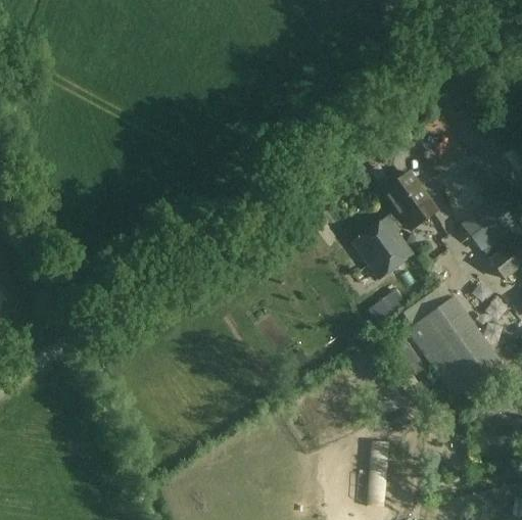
[(438,210),(410,171),(383,190),(397,209),(388,216),(396,228),(407,221),(413,229),(438,210)]
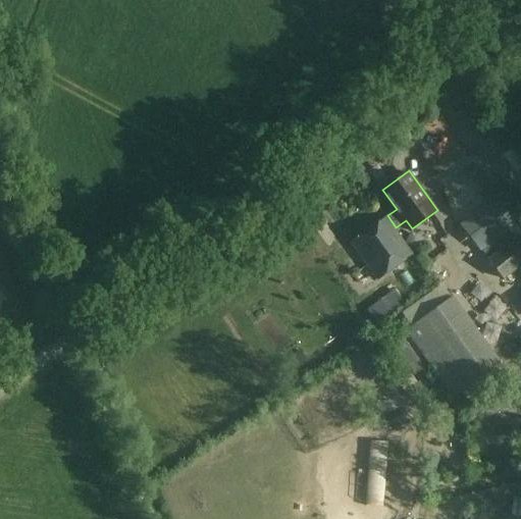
[(499,191),(461,222),(482,250),(520,220),(520,218),(499,191)]
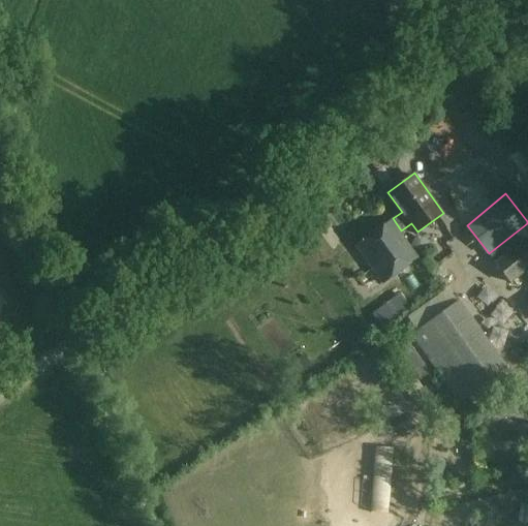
[(401,231),(401,230),(393,218),(356,244),(383,281),(418,255),(401,231)]
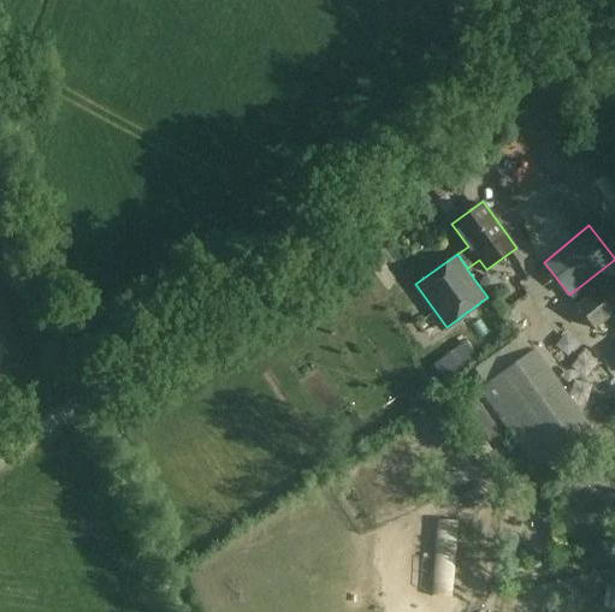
[(514,273),(520,285),(537,277),(531,265),(514,273)]
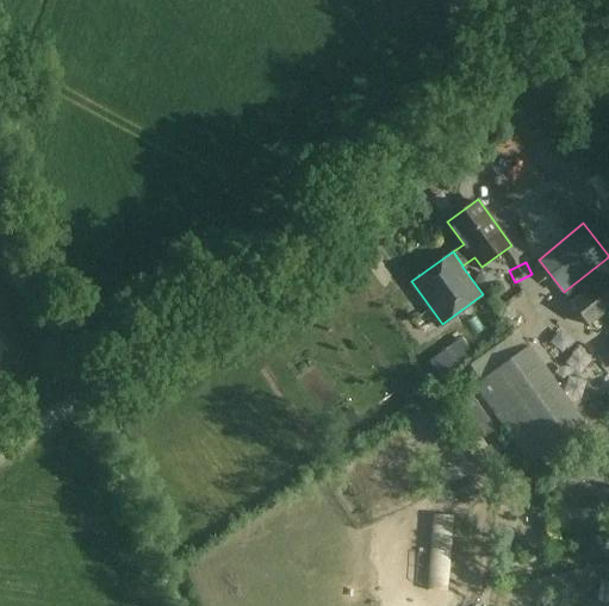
[(571,301),(590,325),(608,310),(608,285),(602,276),(571,301)]
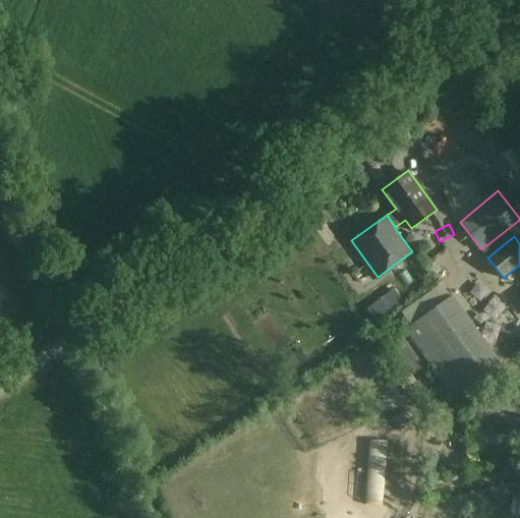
[(429,261),(423,251),(416,256),(422,266),(429,261)]
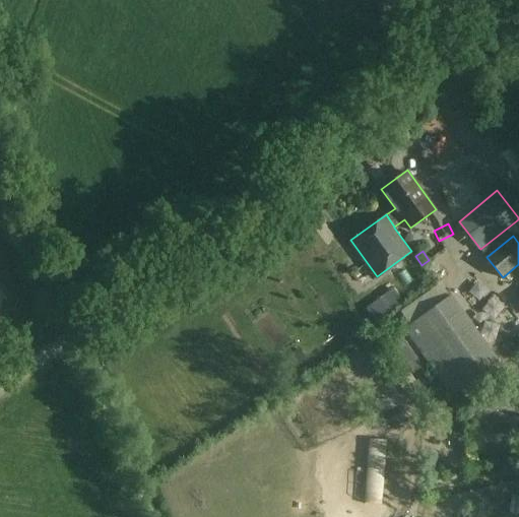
[(367,307),(377,321),(404,300),(394,286),(367,307)]
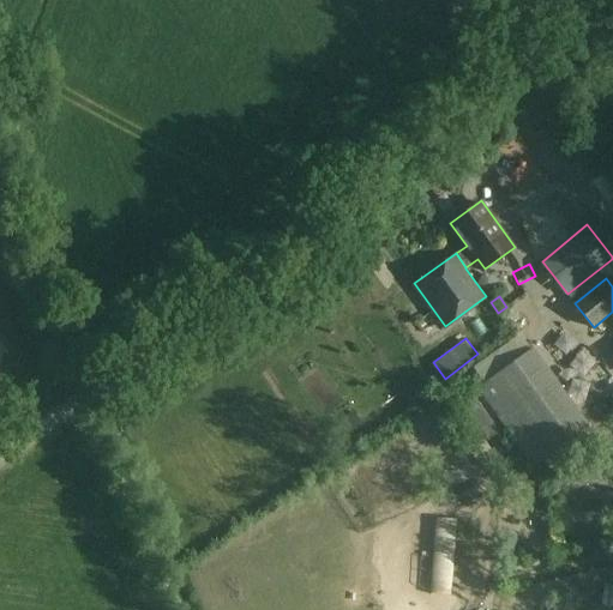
[(534,345),(478,385),(534,464),(589,424),(534,345)]
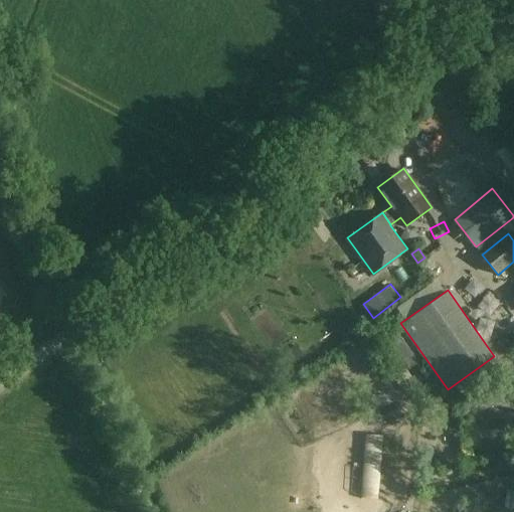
[(418,361),(396,329),(387,335),(408,368),(418,361)]
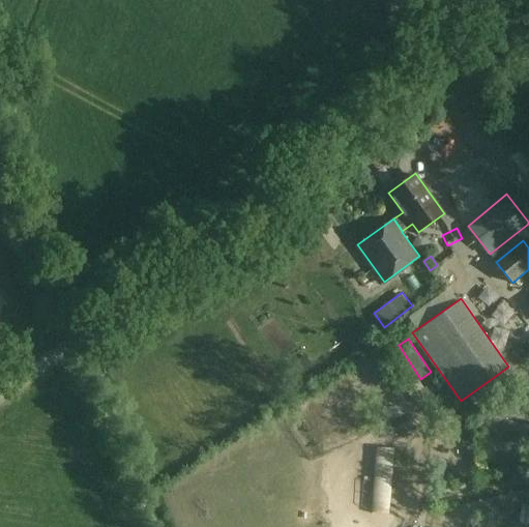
[(528,505),(523,504),(520,520),(528,522),(528,505)]
